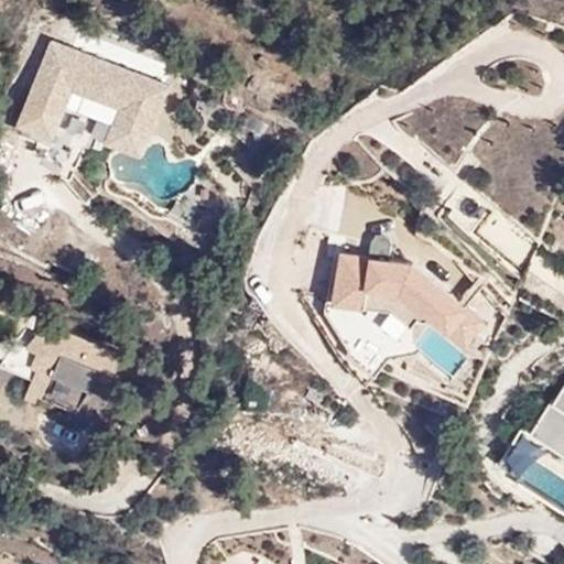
[(172,85),(53,39),(17,129),(73,151),(89,111),(152,136),(172,85)]
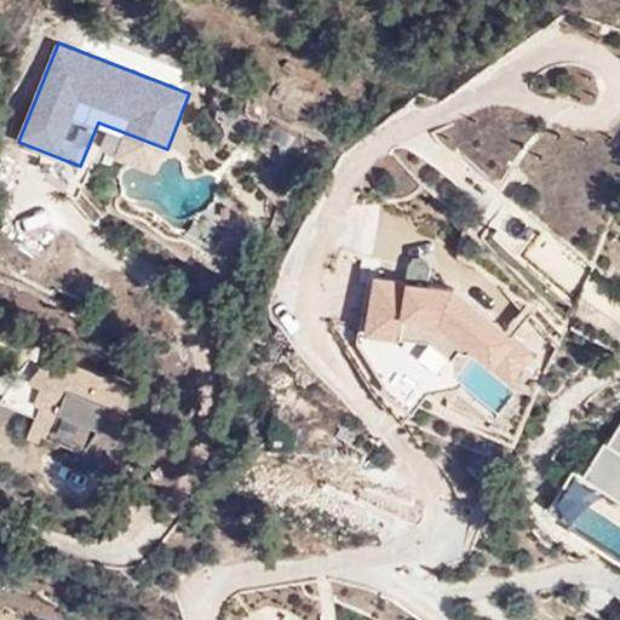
[(544,230),(522,258),(573,297),(595,269),(544,230)]
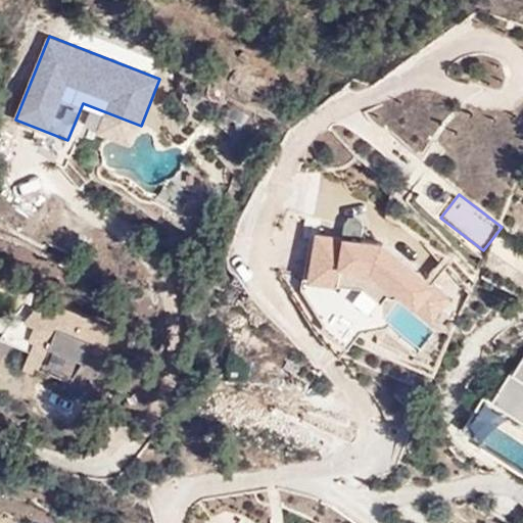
[(317,230),(308,276),(365,283),(382,298),(393,285),(433,318),(452,294),(385,241),(317,230)]
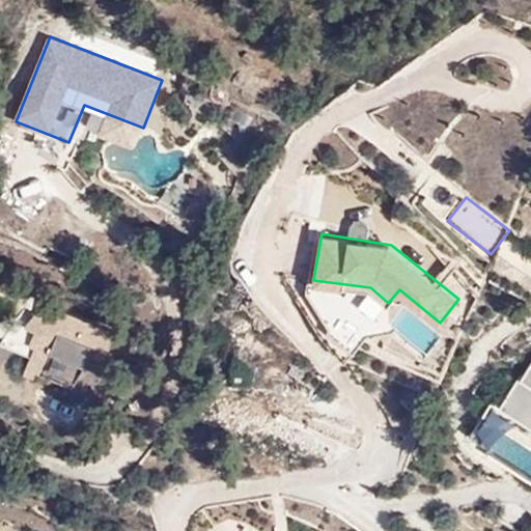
[(120,333),(47,303),(43,315),(35,314),(24,328),(36,333),(30,346),(33,347),(23,375),(35,380),(37,372),(73,386),(86,366),(96,369),(120,333)]
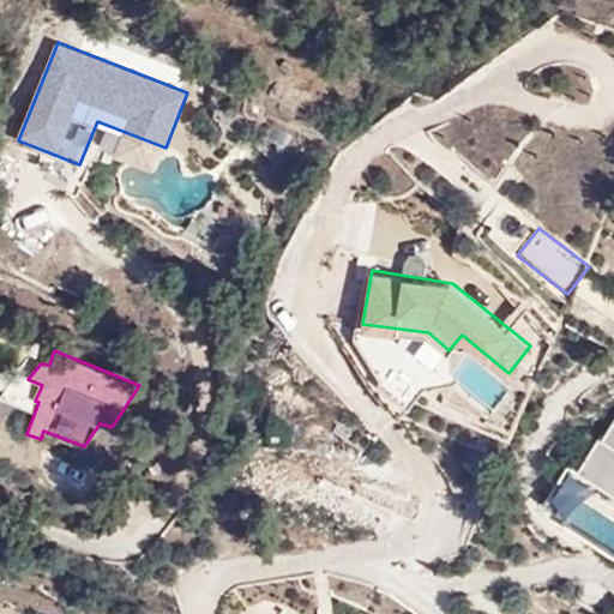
[(613,416),(579,468),(613,489),(613,416)]
